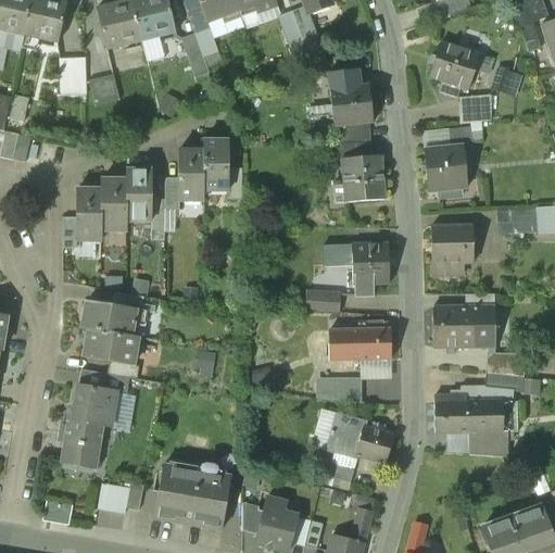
[(0,0),(0,27),(24,33),(30,0),(0,0)]
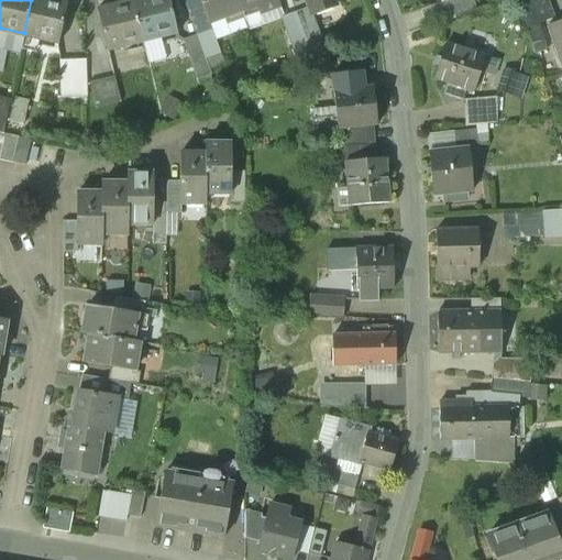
[(67,0),(31,0),(24,33),(57,41),(67,0)]
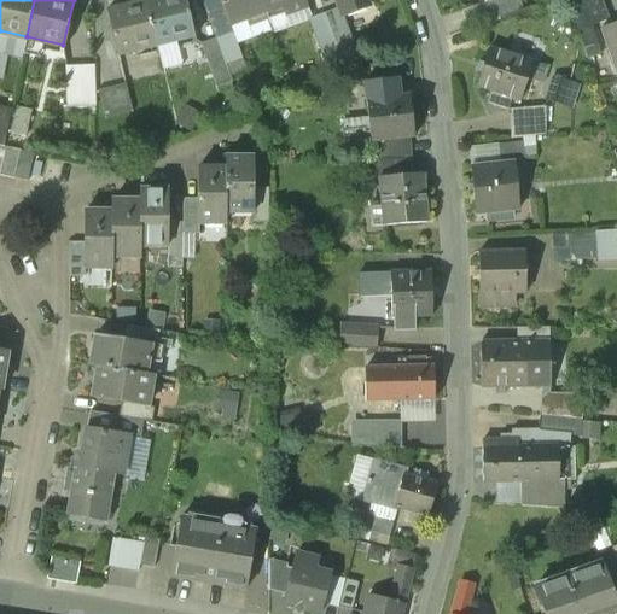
[(140,0),(108,9),(118,52),(157,44),(145,0),(140,0)]
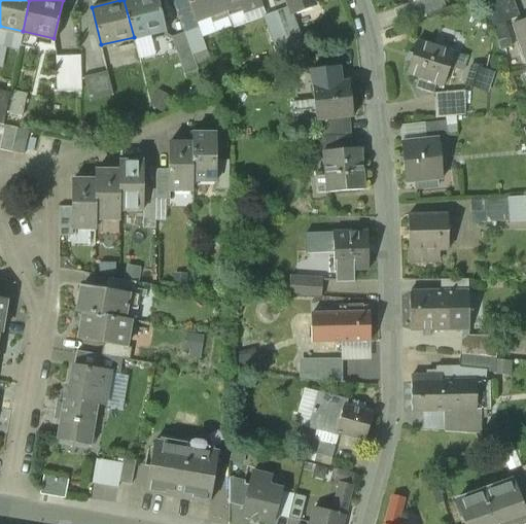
[(124,0),(134,37),(166,29),(159,0),(124,0)]
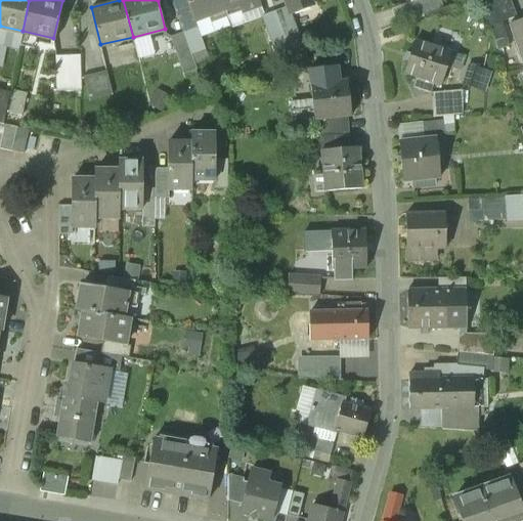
[(186,0),(194,19),(225,8),(221,0),(186,0)]
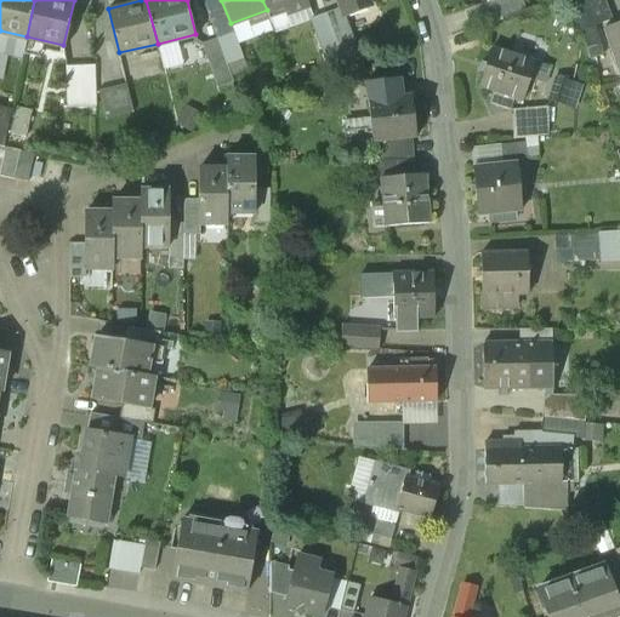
[(262,0),(267,10),(268,12),(283,6),(285,12),(308,4),(307,0),(262,0)]
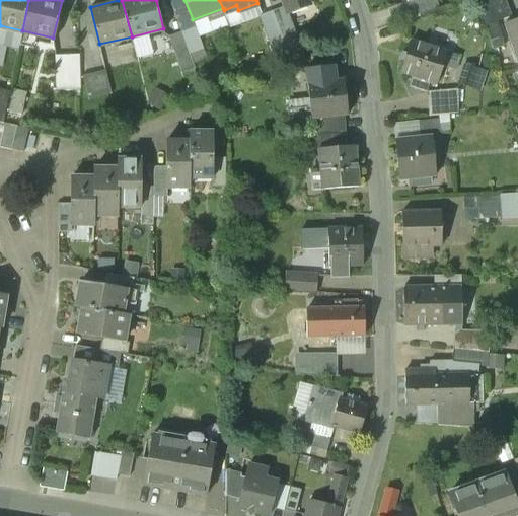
[(282,0),(284,5),(286,5),(288,12),(308,5),(306,0),(282,0)]
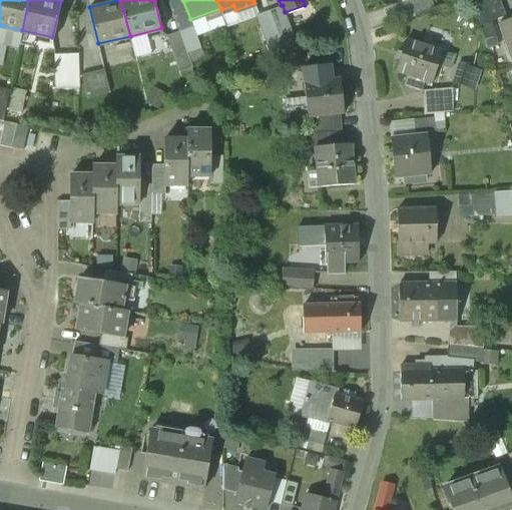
[(401,0),(383,7),(388,22),(434,5),(432,0),(401,0)]
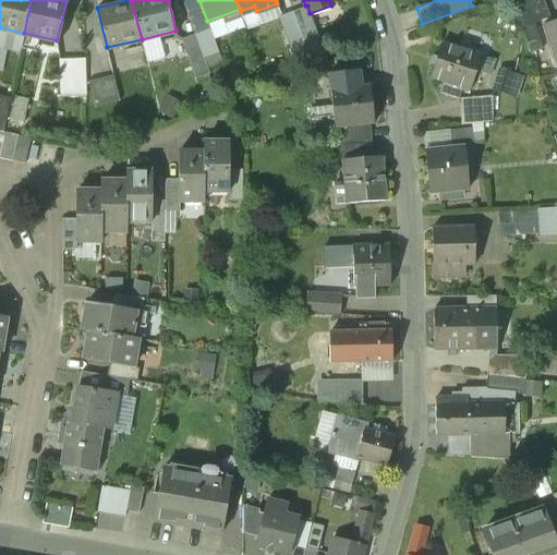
[(513,0),(521,25),(530,52),(543,49),(535,25),(535,24),(534,21),(549,16),(543,0),(513,0)]
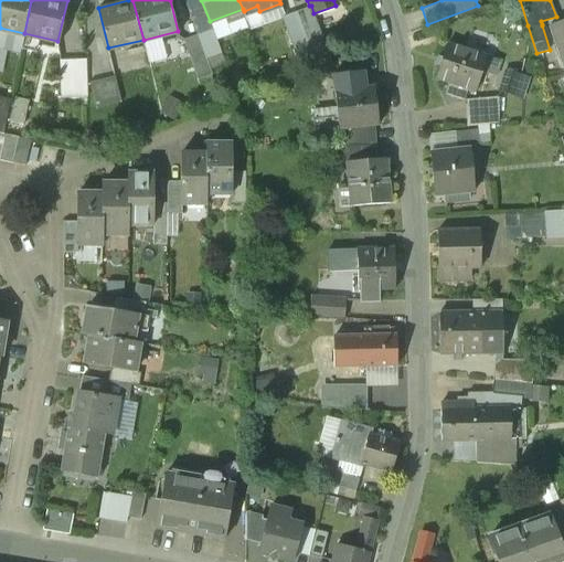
[(309,6),(297,10),(312,52),(317,64),(331,60),(314,13),(311,6),(309,6)]
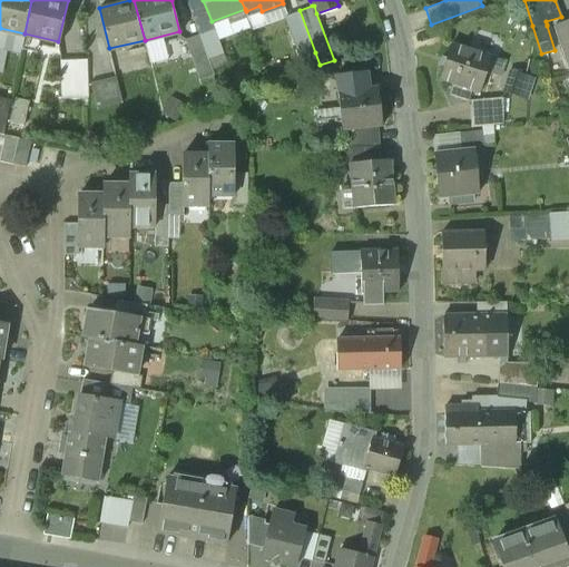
[(300,10),(286,16),(302,57),(315,52),(300,10)]
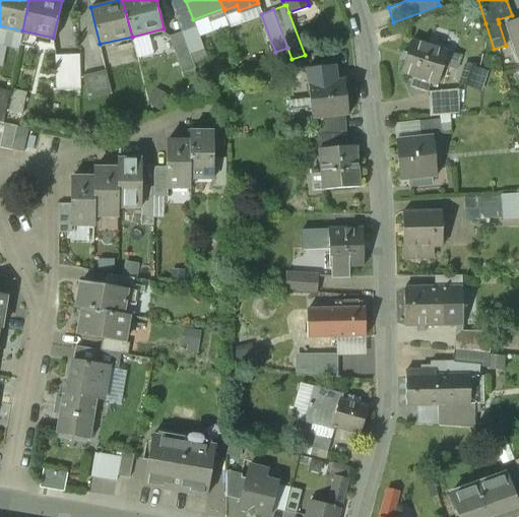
[(518,16),(505,22),(518,61),(518,16)]
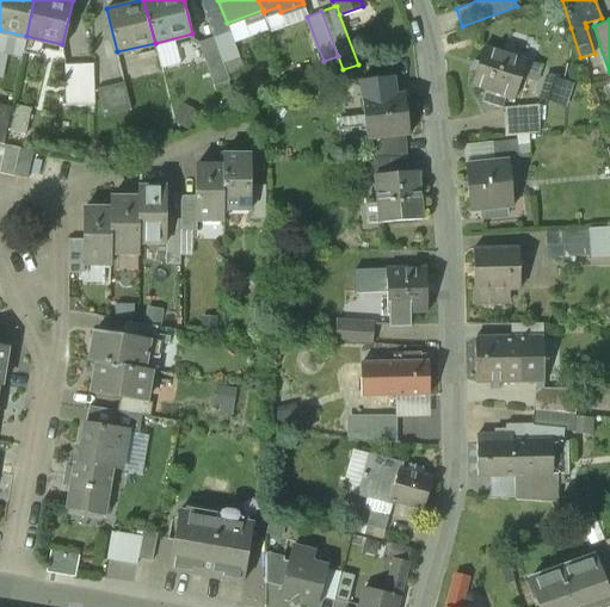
[(232,80),(215,37),(199,43),(216,85),(232,80)]
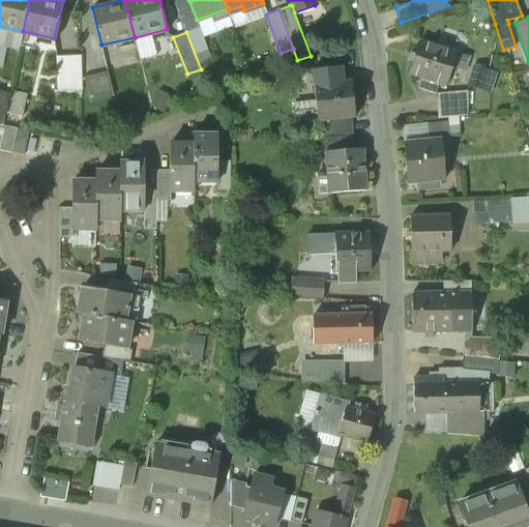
[(457,50),(420,38),(410,72),(422,77),(439,82),(446,84),(457,50)]
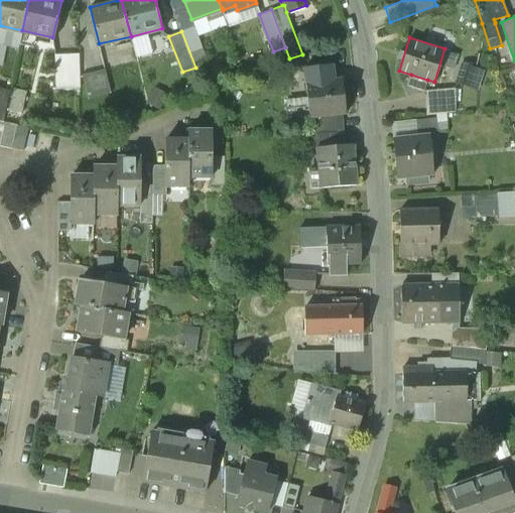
[(80,52),(54,53),(55,88),(81,87),(81,74),(80,52)]
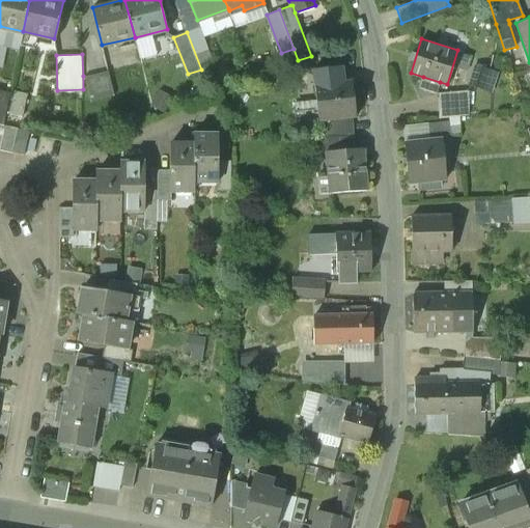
[(490,70),(475,64),(470,83),(483,87),(490,70)]
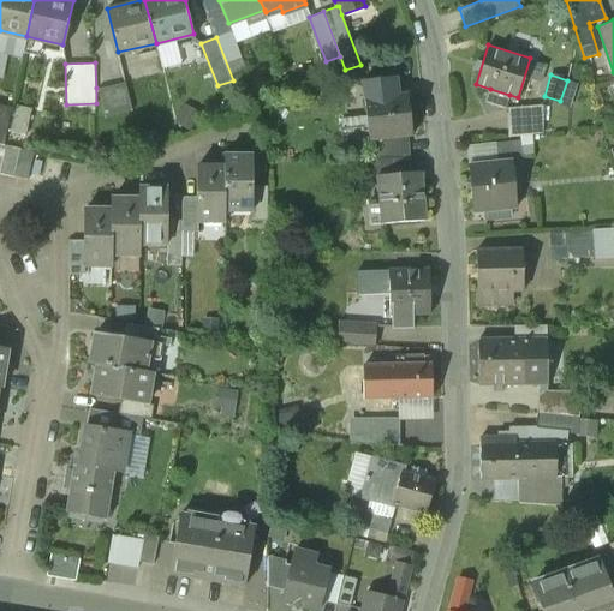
[(125,81),(96,88),(103,117),(132,109),(125,81)]
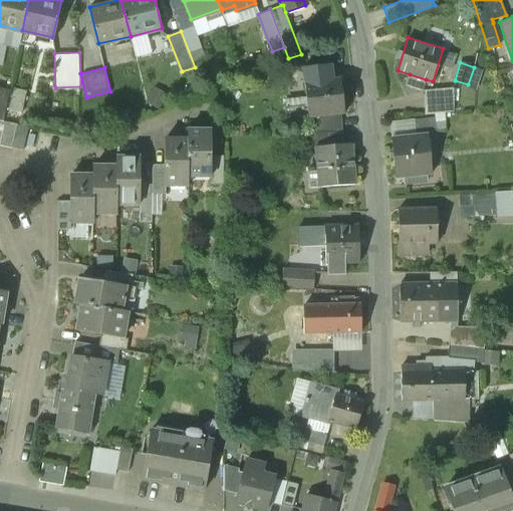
[(426,79),(410,74),(406,85),(422,90),(426,79)]
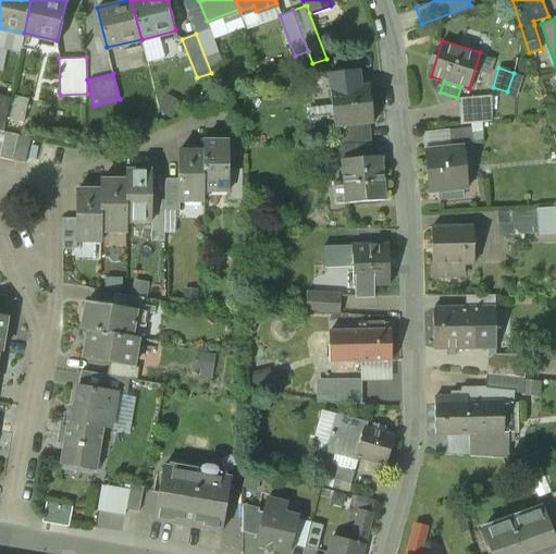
[(368,84),(330,89),(334,125),(373,121),(368,84)]
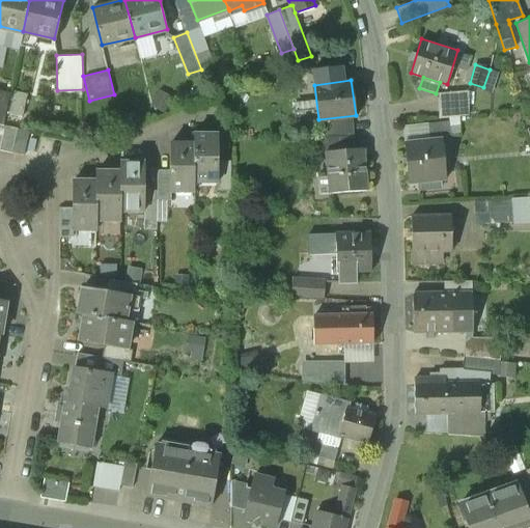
[(10,91),(7,90),(0,88),(0,121),(3,123),(10,91)]
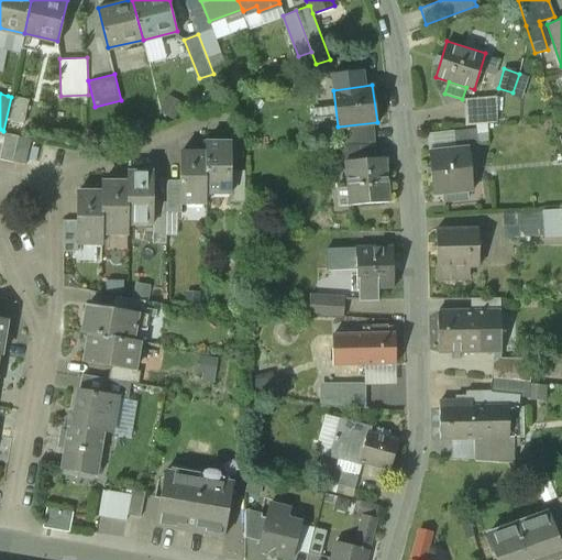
[(15,96),(11,121),(23,123),(29,98),(15,96)]
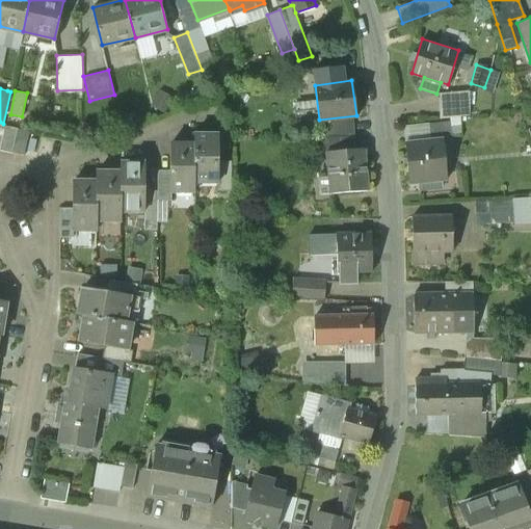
[(469,90),(440,91),(442,116),(471,113),(469,90)]
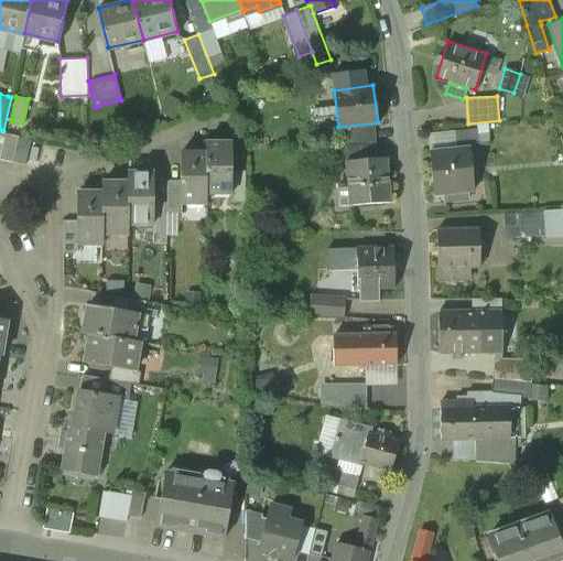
[(19,135),(6,131),(6,132),(0,158),(13,160),(19,135)]
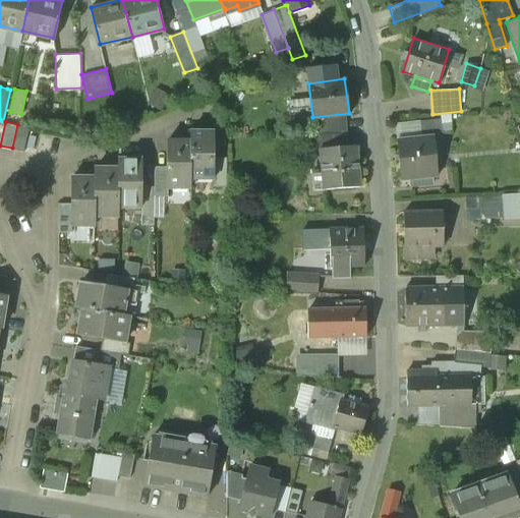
[(30,127),(17,124),(12,148),(23,151),(30,127)]
